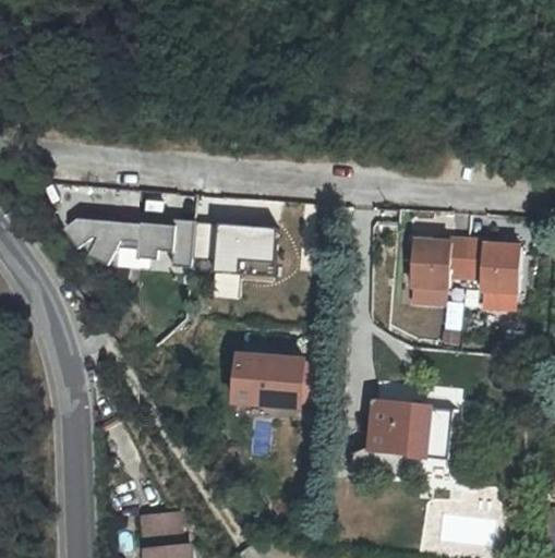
[(171,265),(190,267),(193,221),(75,210),(58,223),(81,254),(87,252),(109,262),(119,241),(137,242),(137,254),(157,257),(158,250),(172,252),(171,265)]
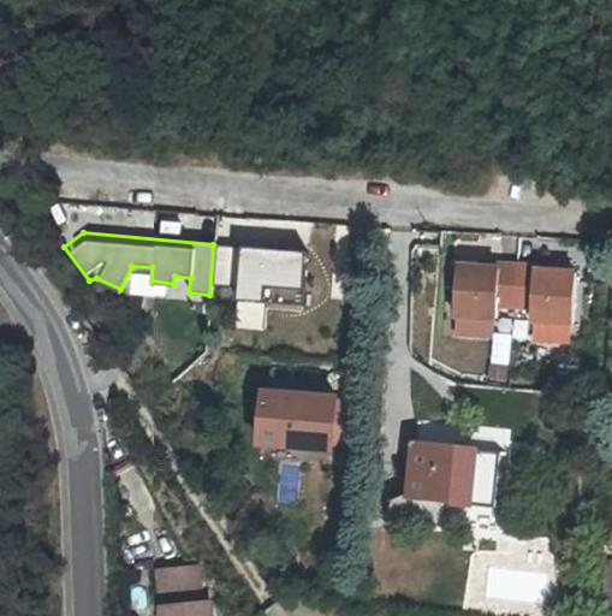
[(224,326),(257,330),(260,301),(297,306),(303,253),(232,246),(224,326)]
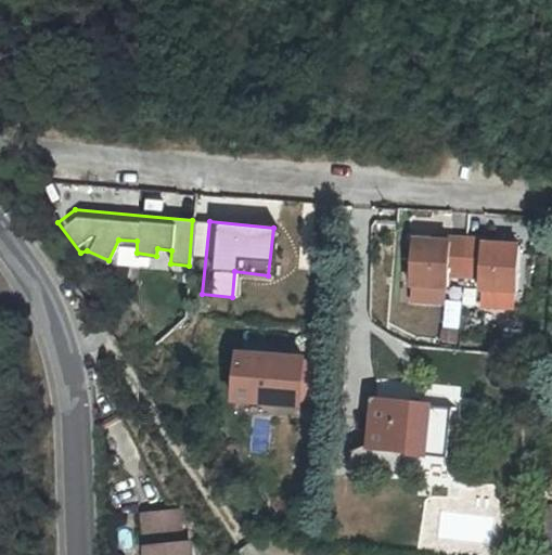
[(450,246),(412,243),(409,289),(447,293),(448,281),(463,282),(466,243),(450,242),(450,246)]
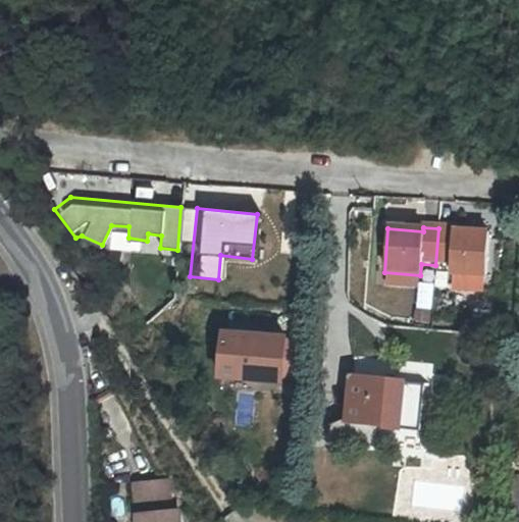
[(451,277),(485,279),(489,237),(455,233),(455,229),(438,228),(435,265),(452,267),(451,277)]
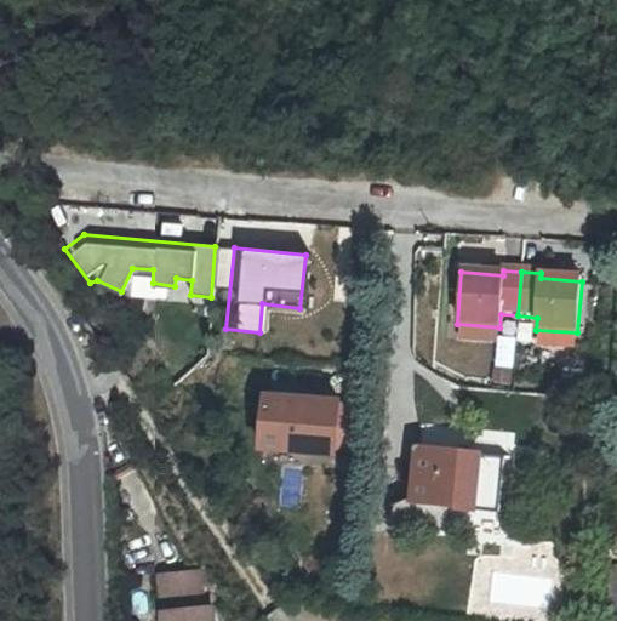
[(500,328),(460,324),(457,342),(498,345),(500,328)]
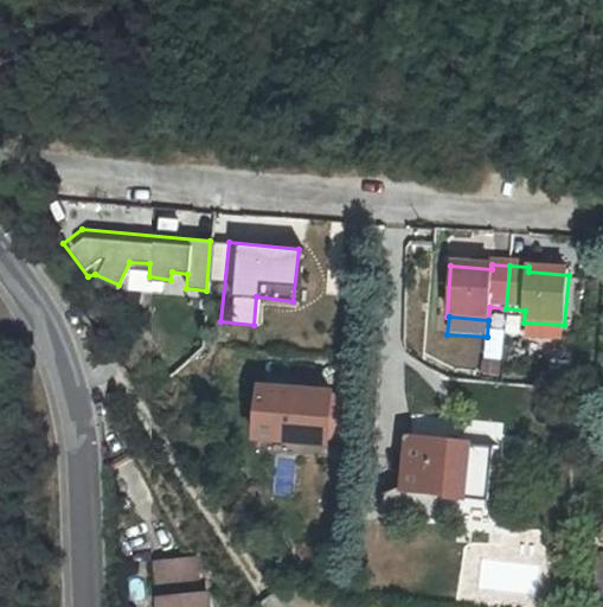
[(235,439),(315,452),(325,390),(244,377),(235,439)]
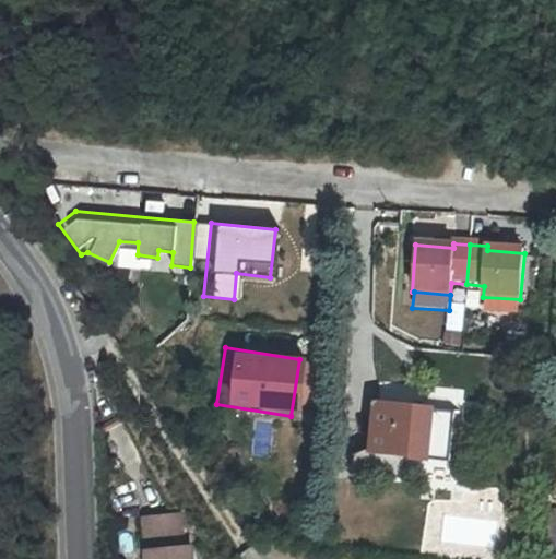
[(452,409),(377,401),(373,447),(405,450),(405,454),(448,459),(452,409)]
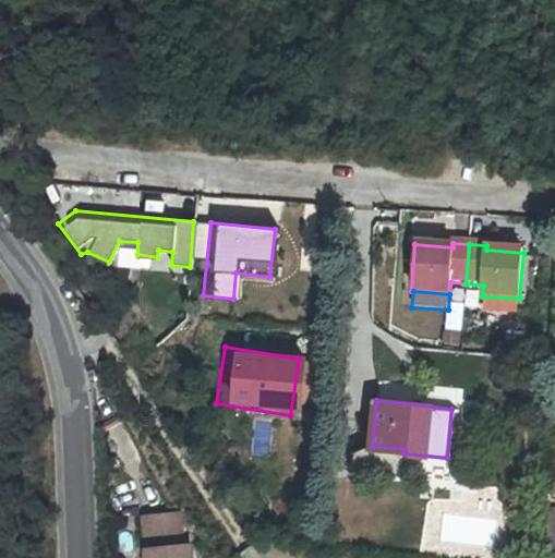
[(153,513),(154,557),(197,557),(197,543),(190,544),(189,512),(153,513)]
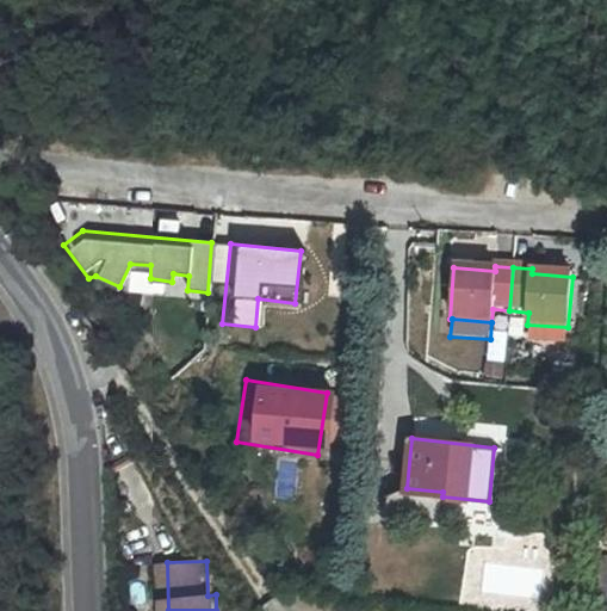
All buildings are outlined.
